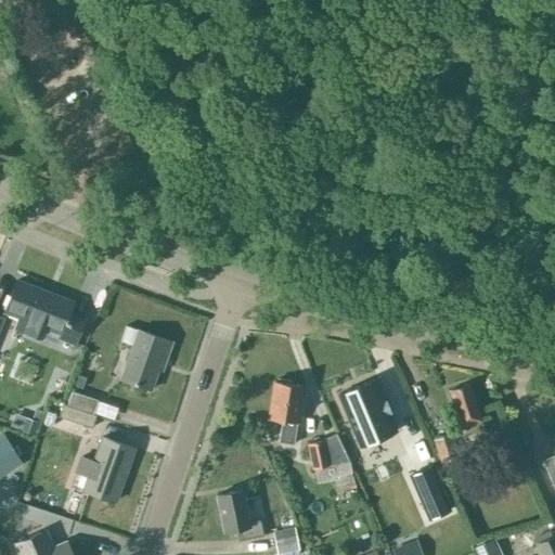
[(76,64),(57,73),(87,130),(105,120),(76,64)]
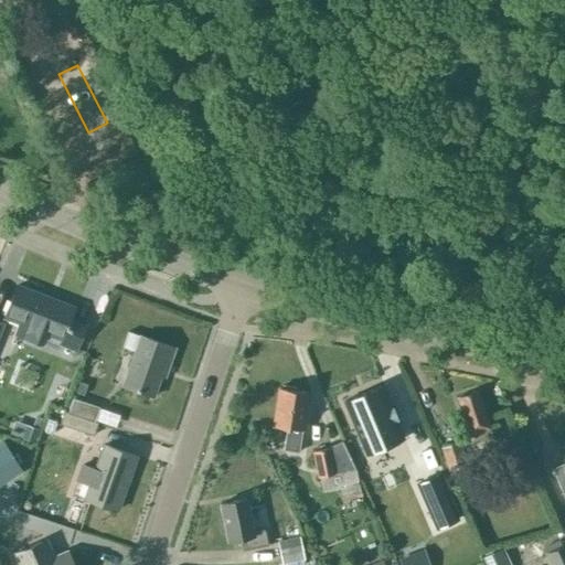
[(17,285),(4,317),(21,323),(17,333),(42,343),(45,333),(60,339),(59,343),(75,350),(85,323),(70,318),(74,308),(17,285)]
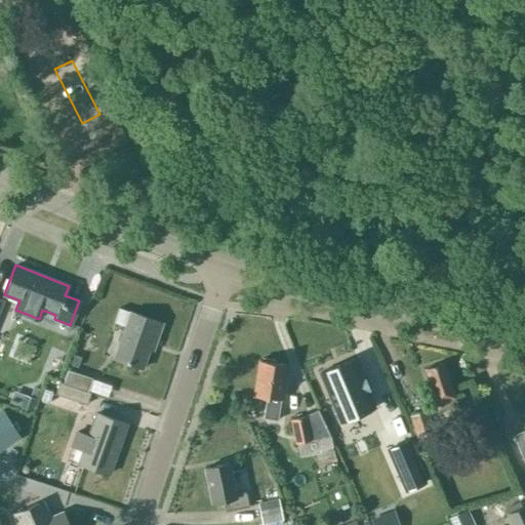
[(142,368),(151,341),(155,342),(162,323),(130,312),(114,359),(142,368)]
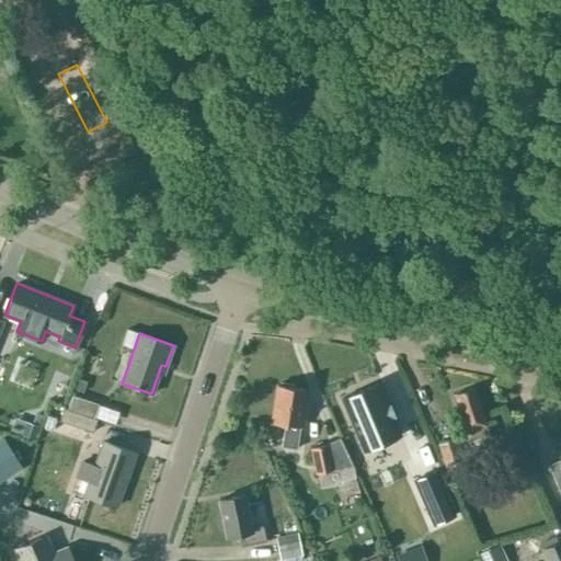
[(377,382),(339,399),(361,450),(399,435),(391,416),(392,416),(388,405),(387,405),(377,382)]
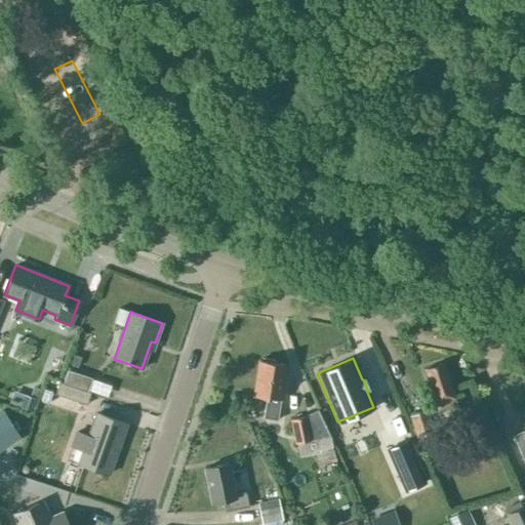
[(277,420),(280,400),(281,400),(286,365),(274,363),(275,361),(263,359),(263,361),(258,361),(253,396),(266,398),(263,418),(277,420)]
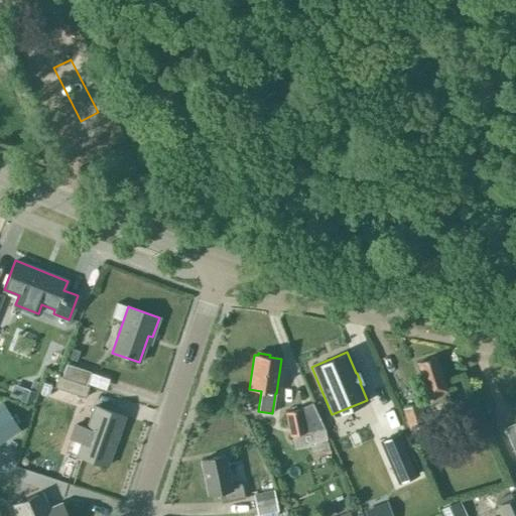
[(435,355),(416,361),(431,404),(449,398),(435,355)]
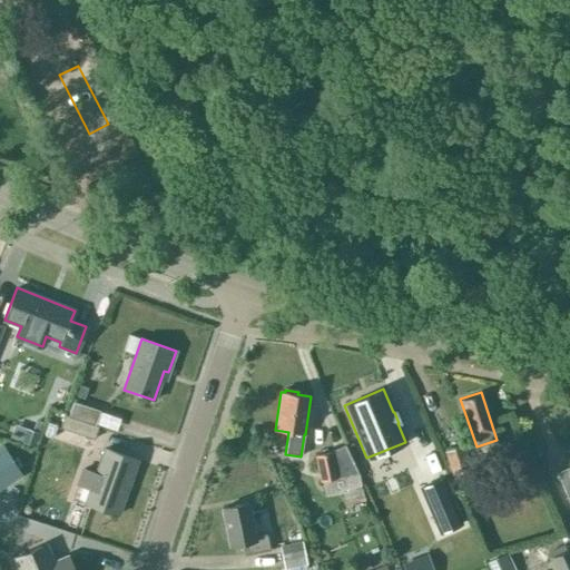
[(53,409),(64,412),(68,399),(58,395),(53,409)]
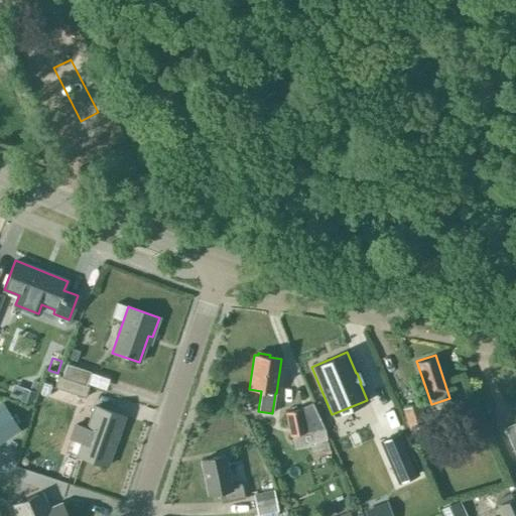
[(67,363),(62,375),(86,383),(90,371),(67,363)]
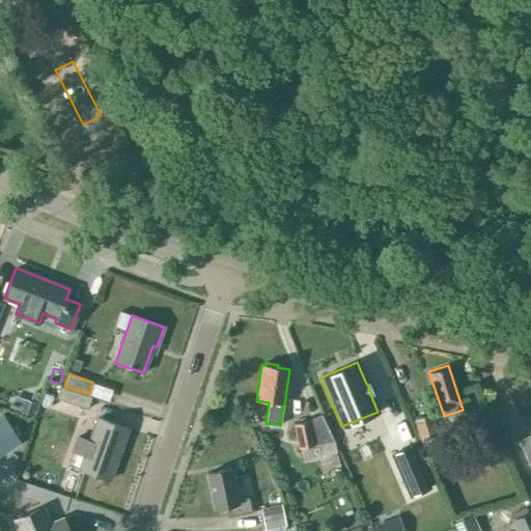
[(48,382),(40,402),(53,407),(56,397),(87,409),(91,396),(48,382)]
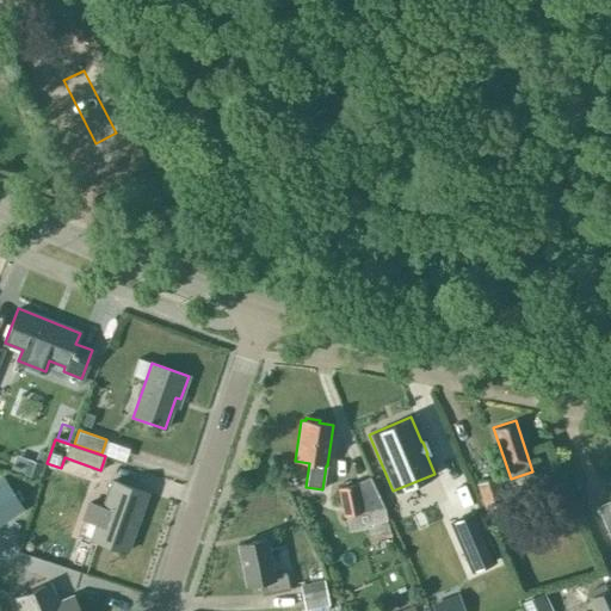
[(370,541),(392,538),(386,508),(380,493),(370,475),(357,480),(356,482),(338,487),(340,510),(341,517),(346,516),(350,532),(368,528),(370,541)]
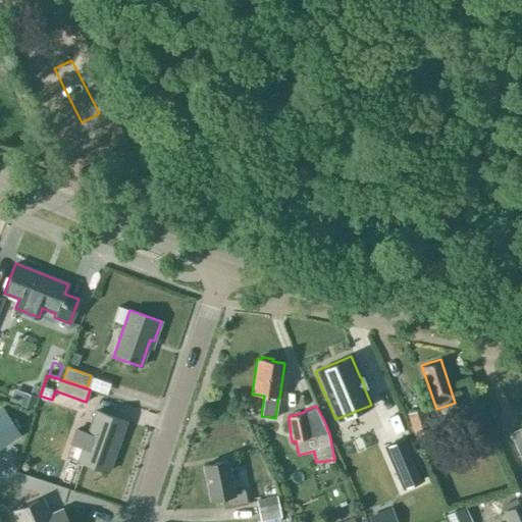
[(0,447),(20,433),(3,407),(0,408),(0,447)]
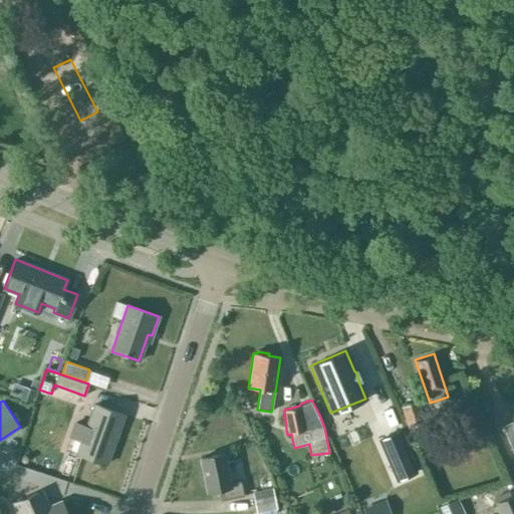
[(417,401),(402,406),(409,427),(424,421),(417,401)]
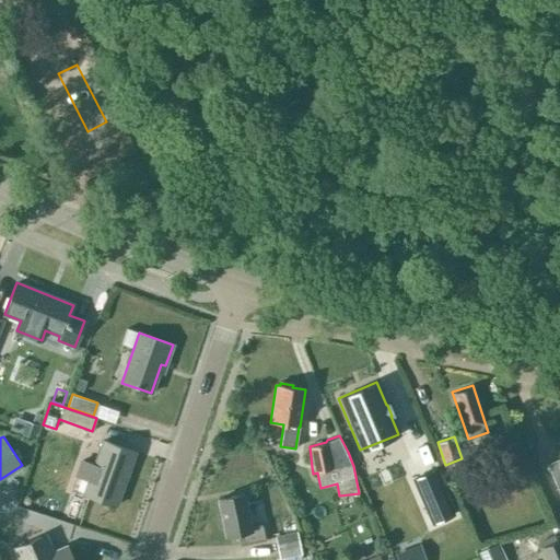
[(84,494),(116,505),(135,451),(103,440),(94,464),(82,459),(76,477),(89,481),(84,494)]
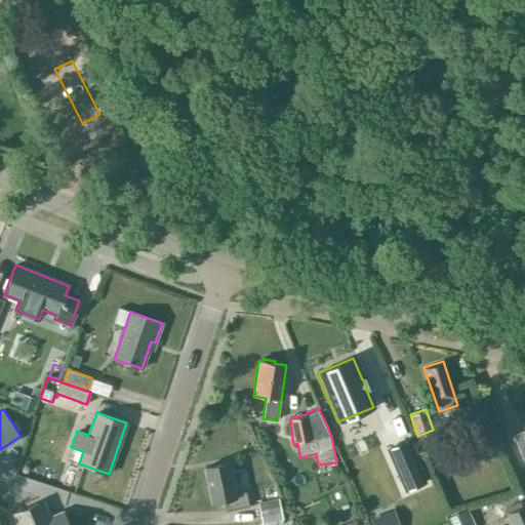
[(524,462),(524,413),(519,416),(524,429),(513,434),(524,462)]
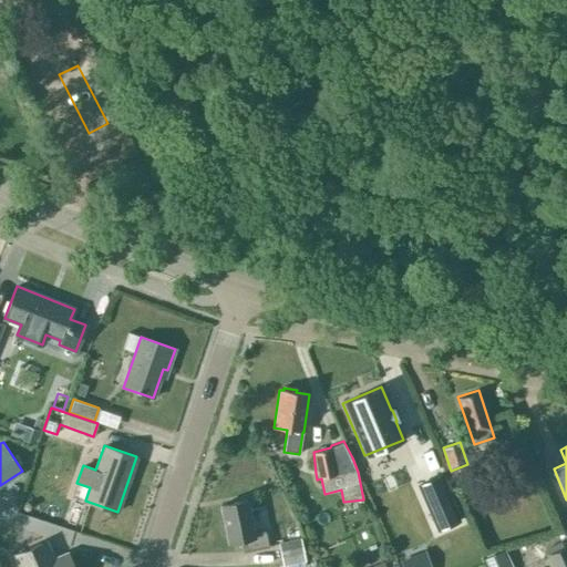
[(432,449),(410,459),(429,503),(451,493),(432,449)]
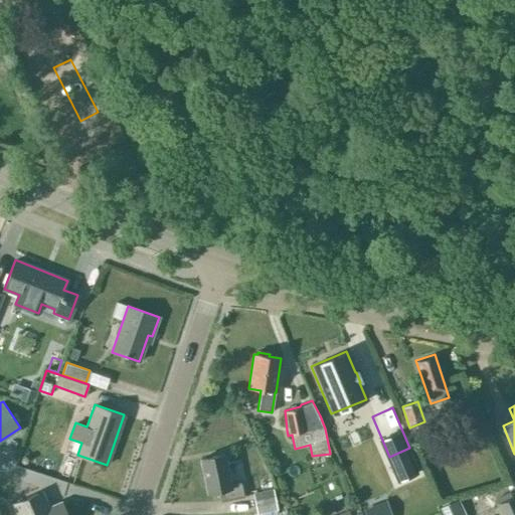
[(240,483),(231,484),(224,454),(200,459),(207,493),(219,490),(221,500),(243,496),(240,483)]
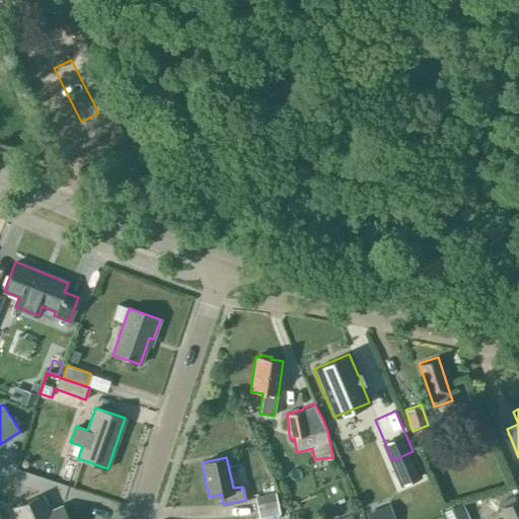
[(42,502),(46,489),(22,480),(19,491),(2,498),(8,512),(22,506),(28,518),(67,518),(62,506),(47,513),(42,502)]
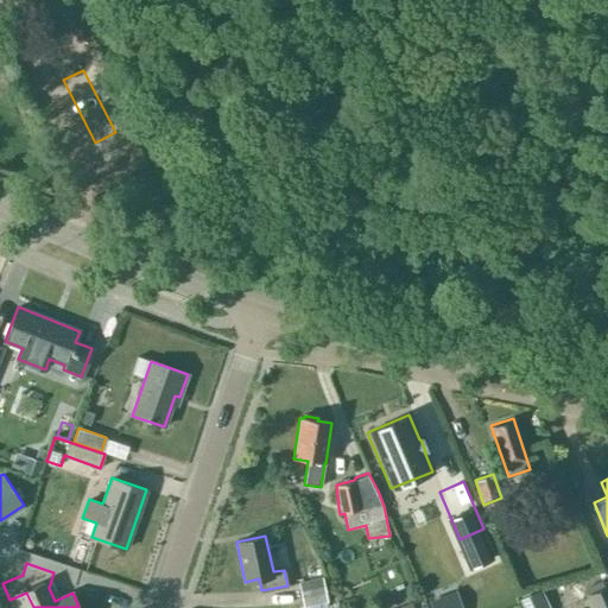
[(322,578),(298,583),(303,607),(328,602),(322,578)]
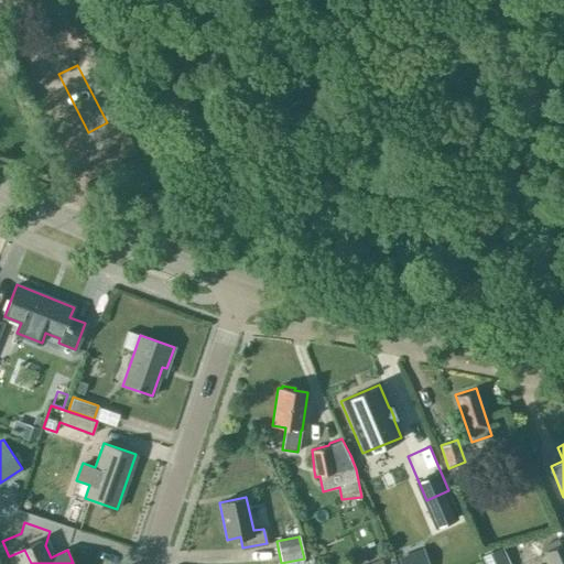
[(563,563),(563,543),(544,552),(550,563),(563,563)]
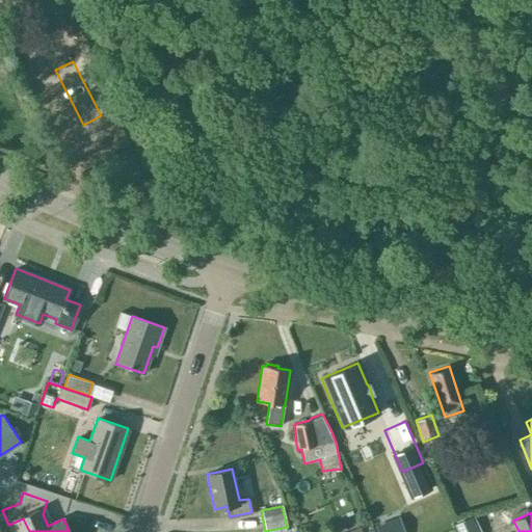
[(456,526),(458,531),(473,531),(477,531),(472,519),(456,526)]
